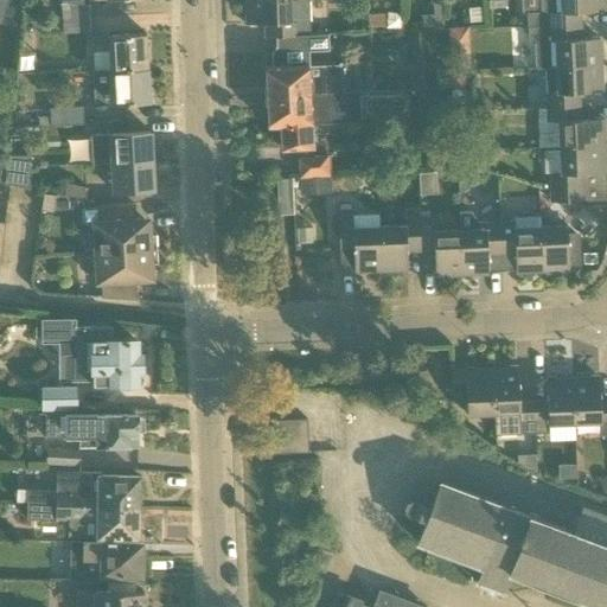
[(298,37),(298,23),(311,23),(310,0),(246,0),(247,25),(266,24),(266,38),(298,37)]
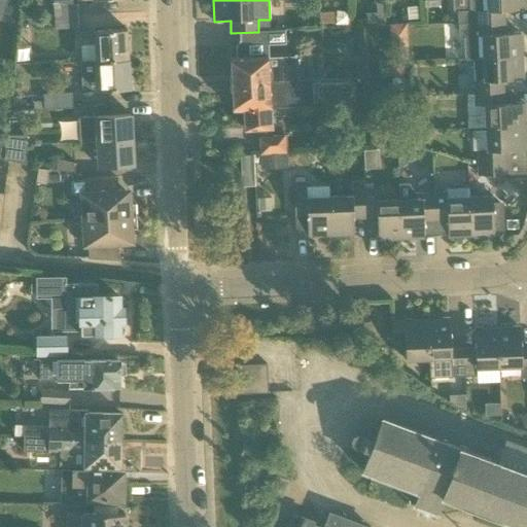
[(458,25),(504,23),(503,10),(526,10),(525,0),(468,0),(469,11),(458,11),(458,25)]
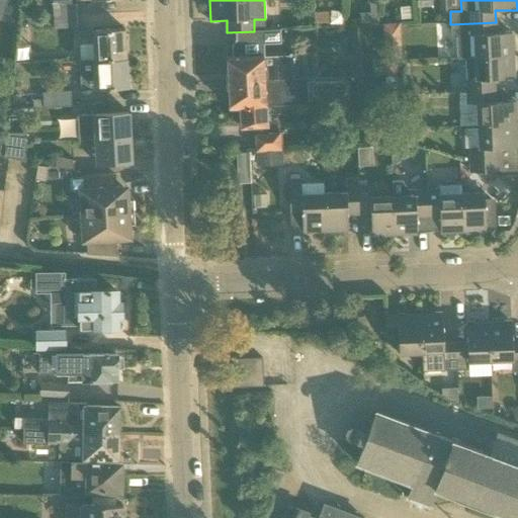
[(52,2),(53,6),(53,17),(77,15),(76,6),(71,6),(71,1),(52,2)]
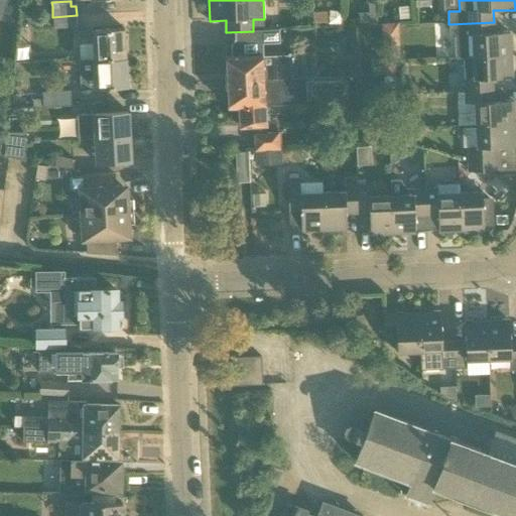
[(313,23),(328,23),(328,12),(313,12),(313,23)]
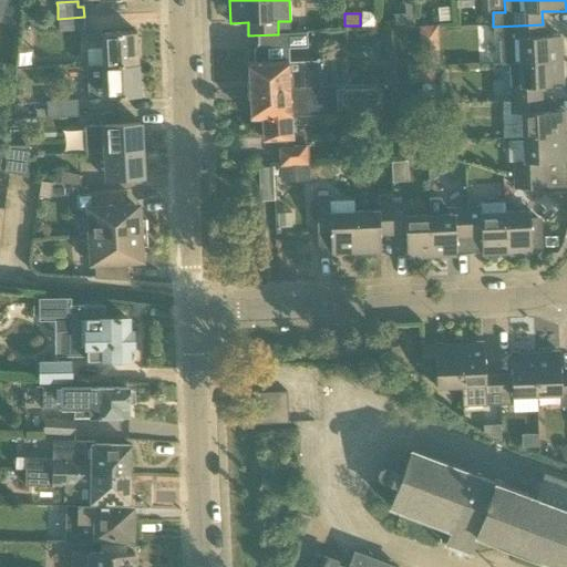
[(42,19),(43,33),(84,31),(84,17),(58,19),(42,19)]
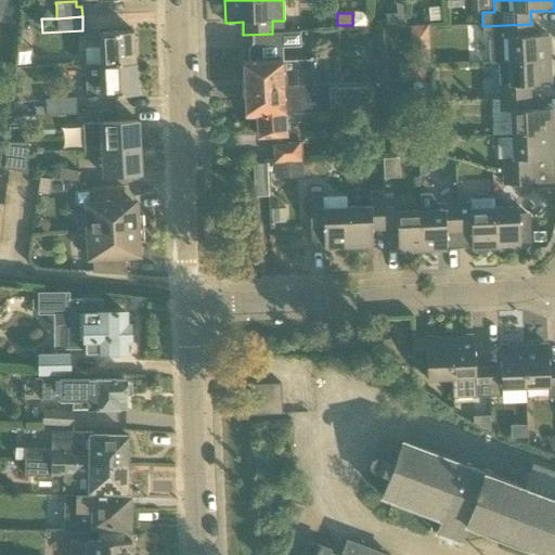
[(490,63),(510,62),(550,60),(549,36),(531,37),(531,24),(482,26),(483,40),(489,40),(490,63)]
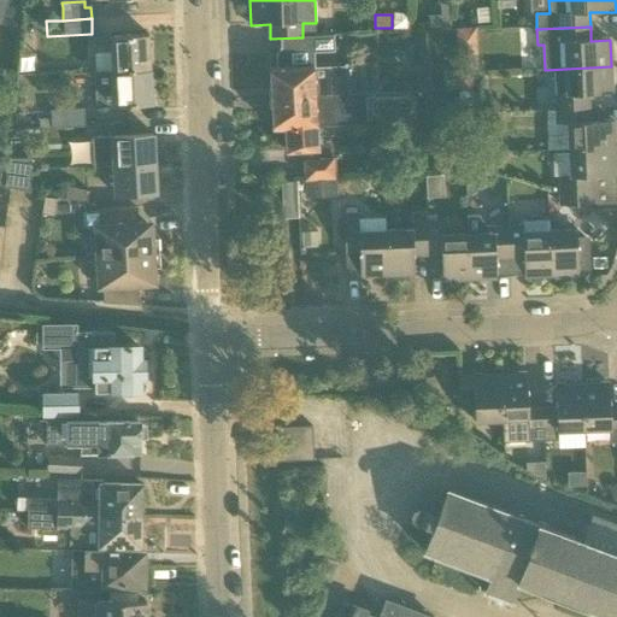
[(95,71),(151,68),(148,35),(93,37),(94,53),(95,53),(95,71)]
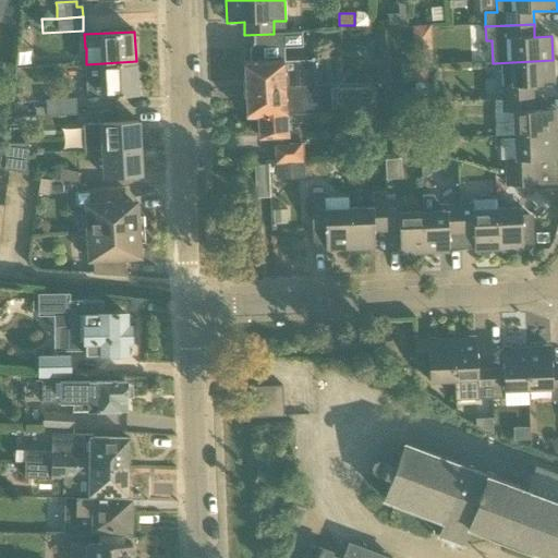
[(282,59),(281,44),(255,45),(251,50),(251,61),(244,62),(246,91),(330,86),(339,85),(339,59),(314,59),(314,62),(283,62),(283,59),(282,59)]
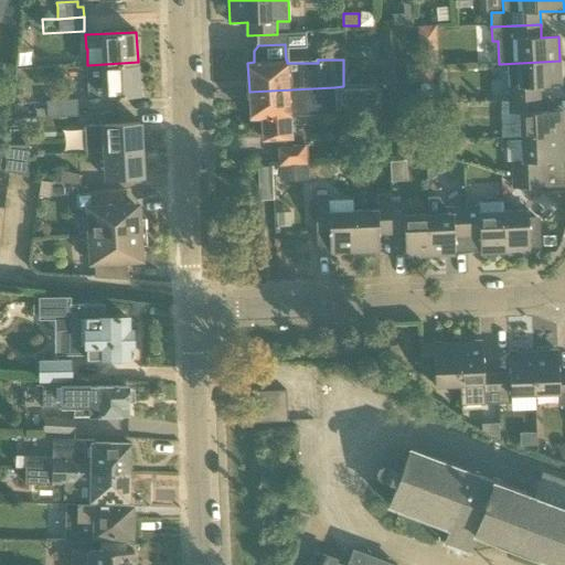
[(510,100),(540,99),(539,87),(561,86),(560,61),(519,63),(520,87),(509,87),(510,100)]
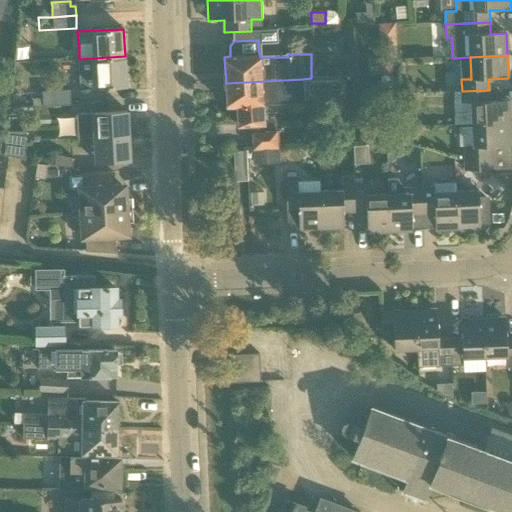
[(78,60),(79,77),(80,89),(126,87),(125,56),(79,59),(80,60),(78,60)]
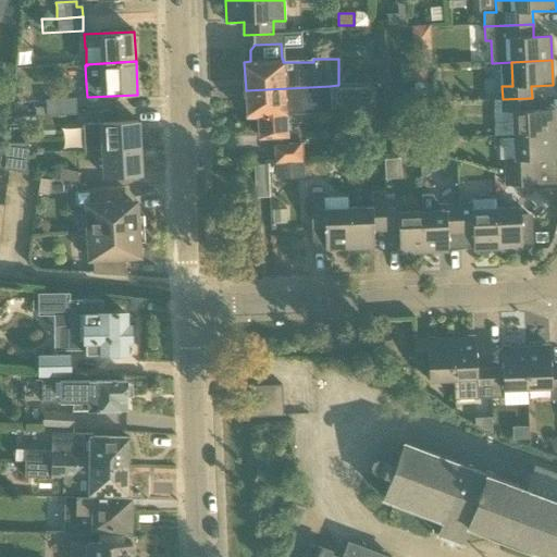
[(332,112),(330,86),(246,90),(247,118),(259,116),(260,138),(286,136),(285,114),(332,112)]
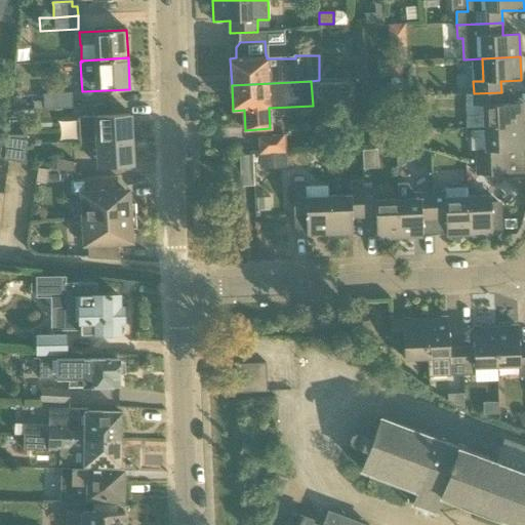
[(485,128),(523,126),(522,104),(501,105),(501,92),(474,93),(474,106),(484,106),(485,128)]
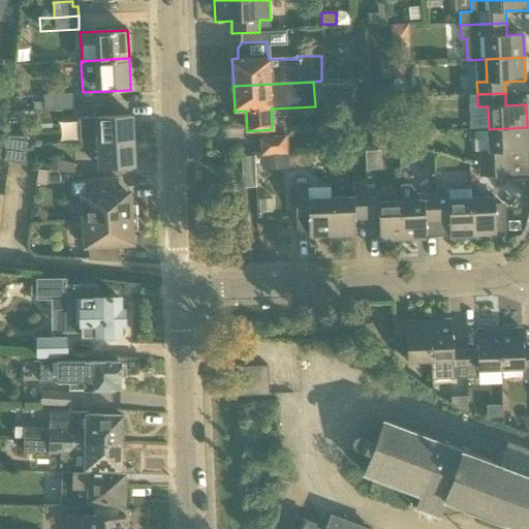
[(44,111),(73,109),(72,94),(43,95),(44,102),(34,102),(34,110),(44,110),(44,111)]
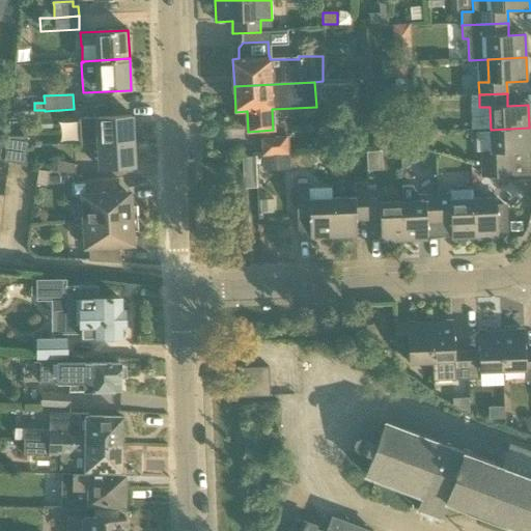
[(426,100),(414,101),(415,112),(427,111),(426,100)]
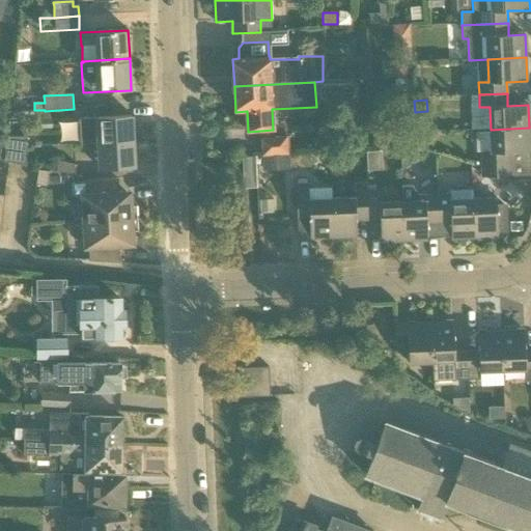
[(99,143),(133,141),(132,115),(98,117),(98,118),(80,119),(81,143),(99,142),(99,143)]
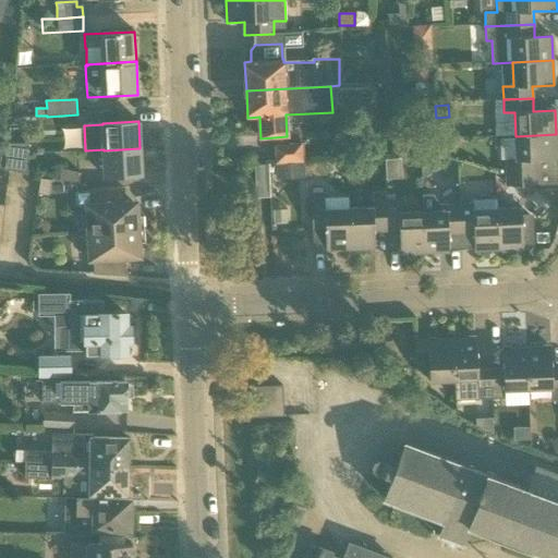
[(507,173),(536,172),(535,160),(557,159),(556,134),(516,136),(517,160),(506,160),(507,173)]
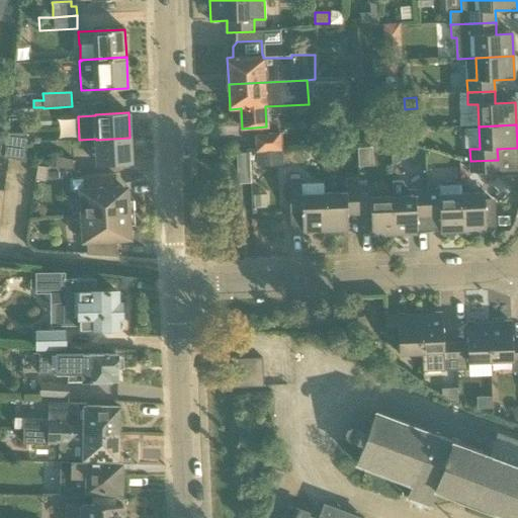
[(256,136),(257,152),(280,151),(280,134),(256,136)]
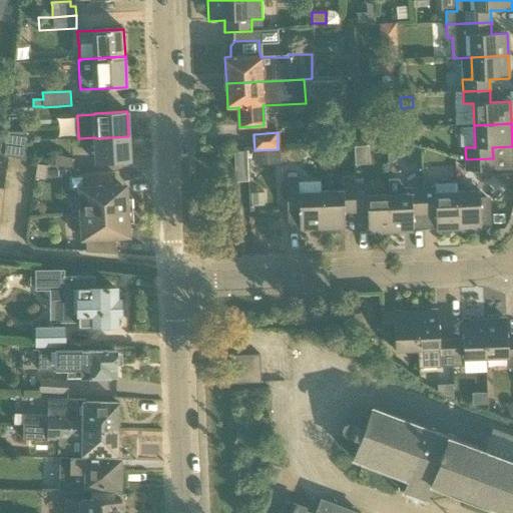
[(27,162),(28,134),(9,133),(5,157),(9,158),(27,162)]
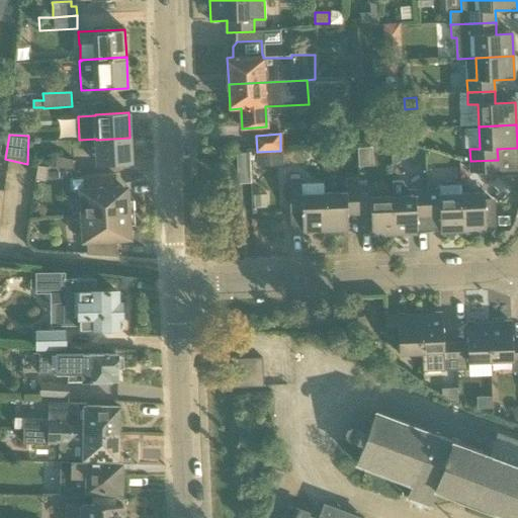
[(130,138),(96,140),(98,165),(132,163),(130,138)]
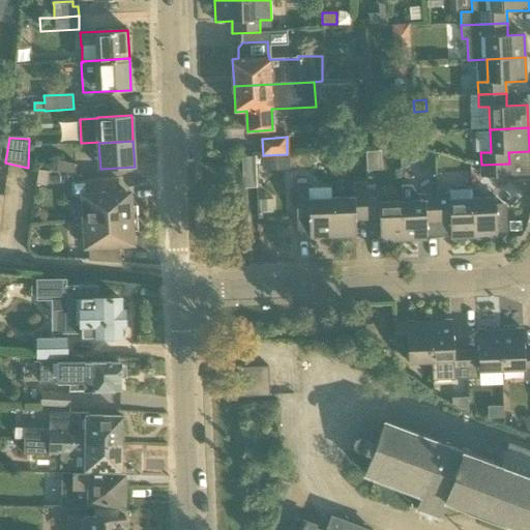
[(243,188),(257,187),(256,156),(242,157),(243,188)]
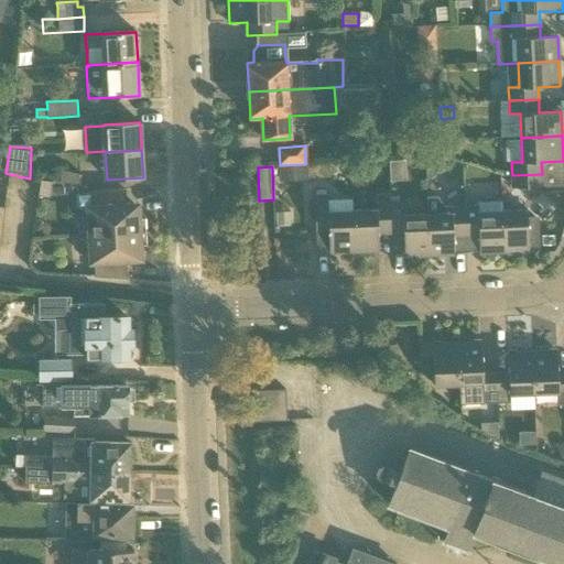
[(63,172),(61,183),(80,186),(83,175),(63,172)]
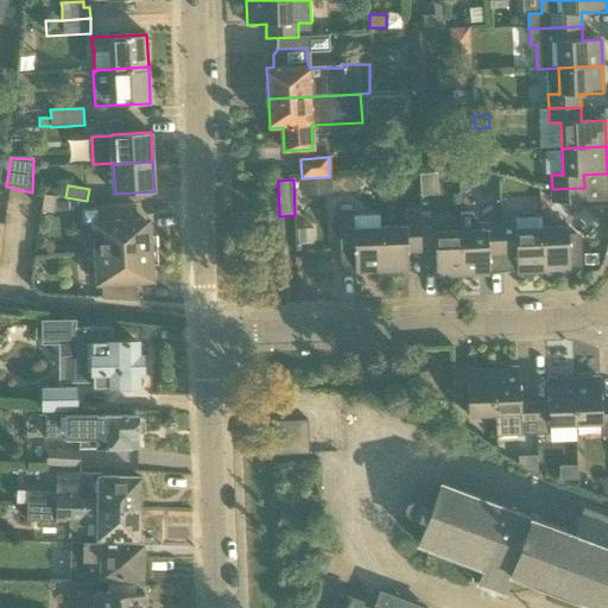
[(584,188),(552,189),(552,203),(584,202),(584,188)]
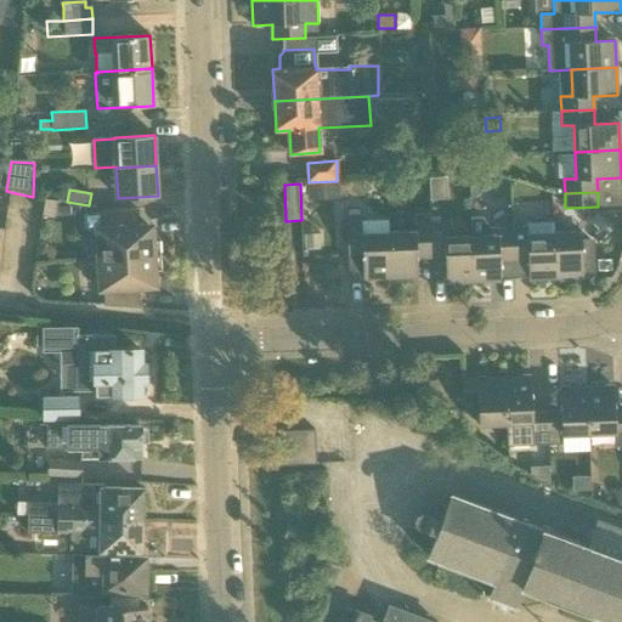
[(43,216),(55,219),(58,202),(45,199),(43,216)]
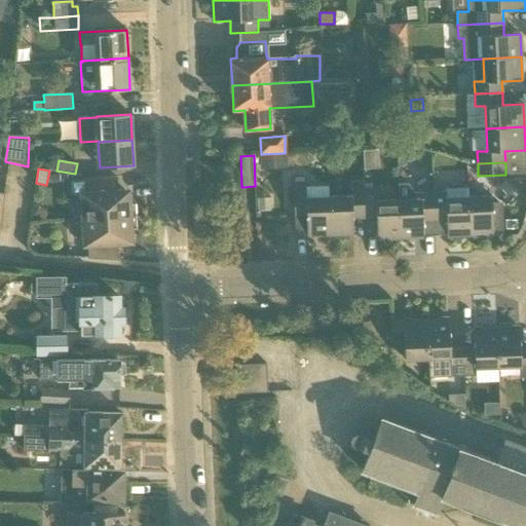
[(82,220),(137,216),(136,203),(130,204),(129,190),(116,191),(115,178),(70,180),(71,195),(81,195),(82,220)]
